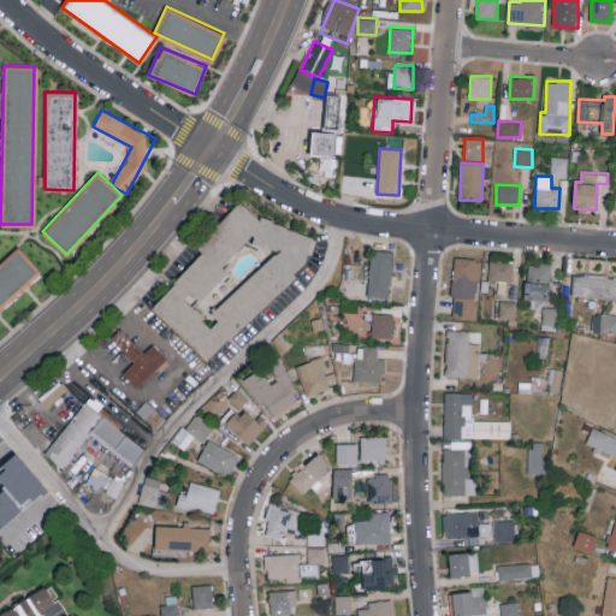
[(153,307),(209,362),(296,273),(296,271),(306,261),(314,235),(258,218),(241,201),(201,241),(196,259),(173,282),(172,286),(153,307)]
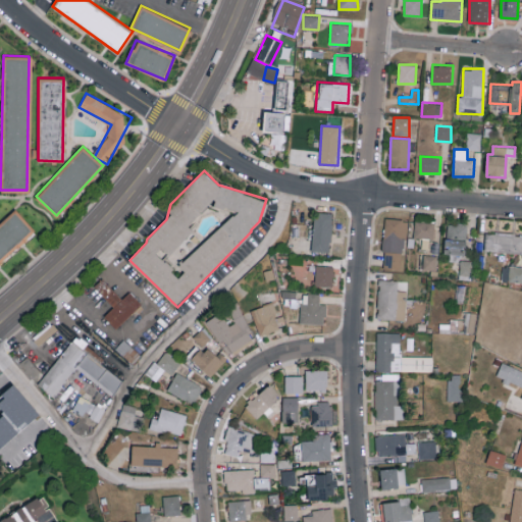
[(0,222),(0,263),(37,231),(16,209),(0,222)]
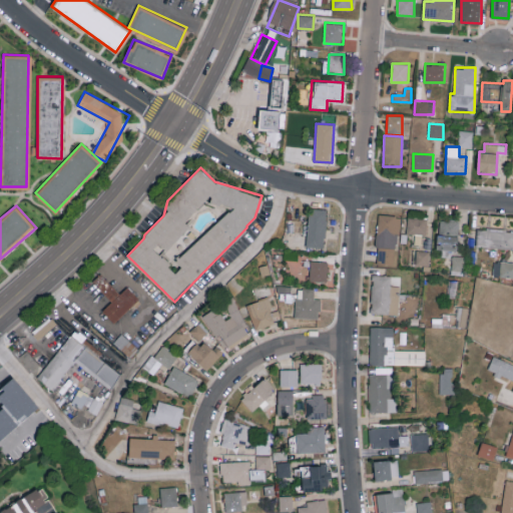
[(328,209),(310,207),(306,246),(323,248),(328,209)]
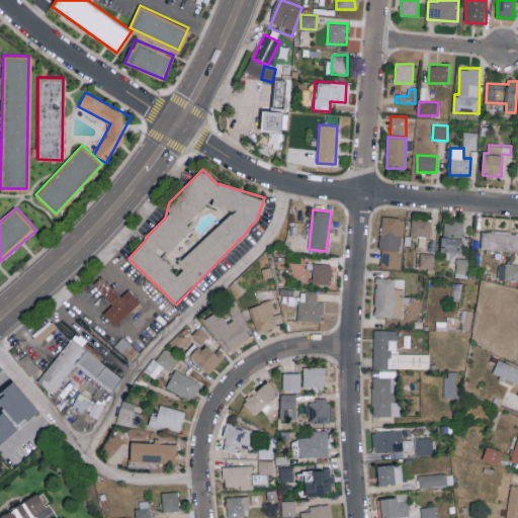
[(403,218),(381,217),(379,266),(400,267),(403,218)]
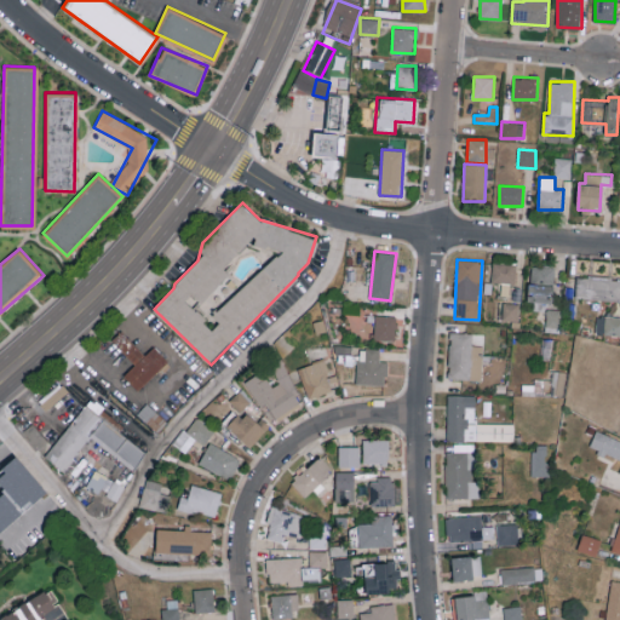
[(492,283),(515,285),(516,264),(493,263),(492,283)]
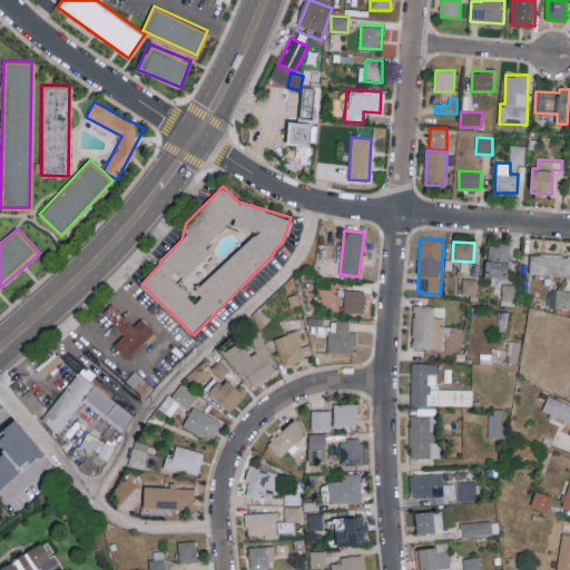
[(485,277),(509,278),(510,244),(487,244),(485,277)]
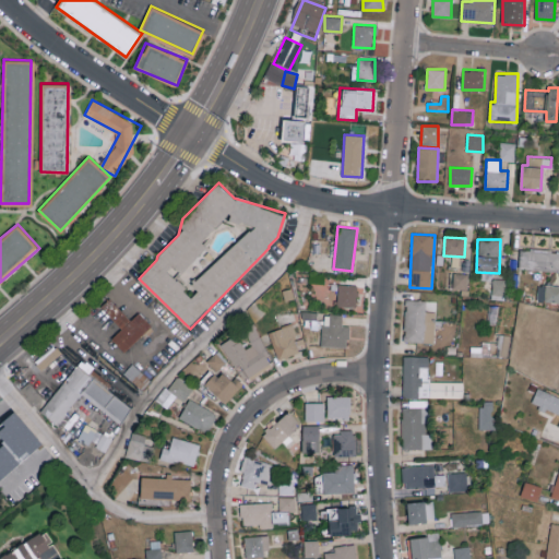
[(519,269),(558,270),(558,250),(520,249),(519,269)]
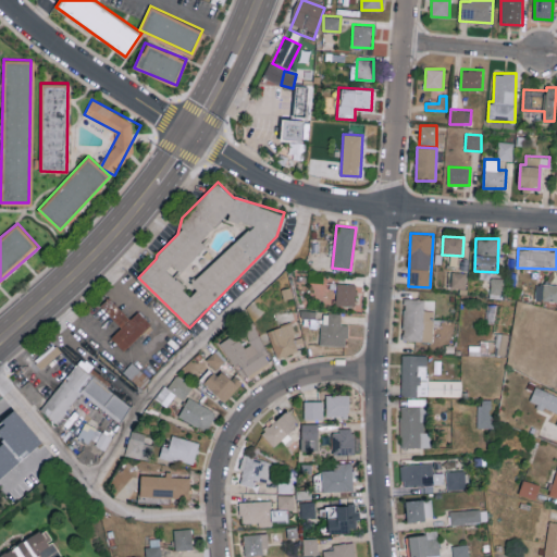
[(452,287),(466,287),(467,272),(452,272),(452,287)]
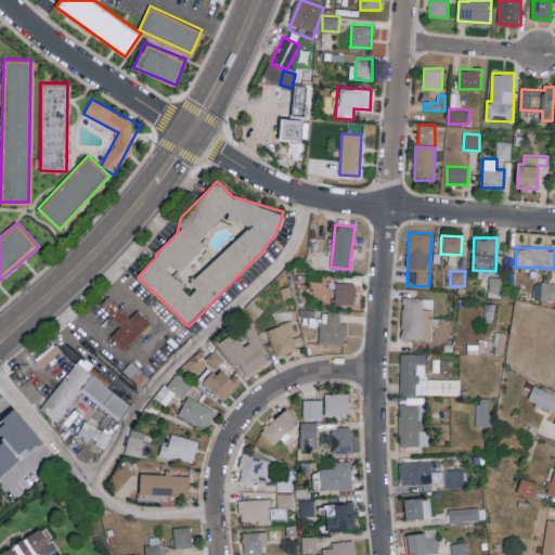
[(335,305),(353,305),(355,283),(335,282),(335,305)]
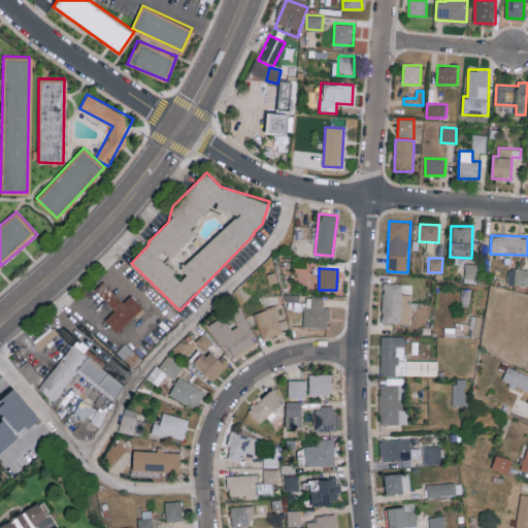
[(527,269),(508,269),(507,286),(527,286),(527,269)]
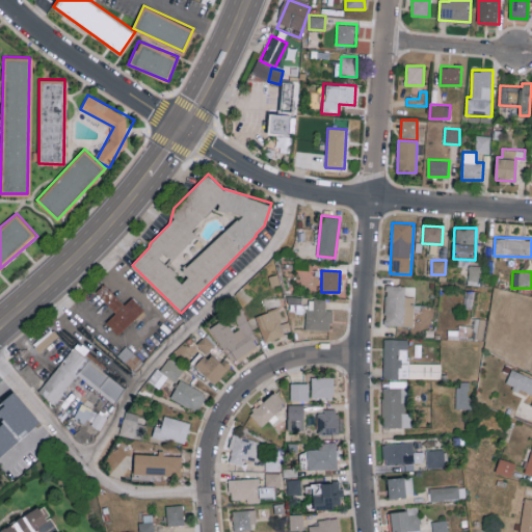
[(108,285),(128,304),(134,297),(144,307),(148,310),(122,336),(108,320),(117,311),(113,307),(101,294),(100,292),(101,291),(108,285)]
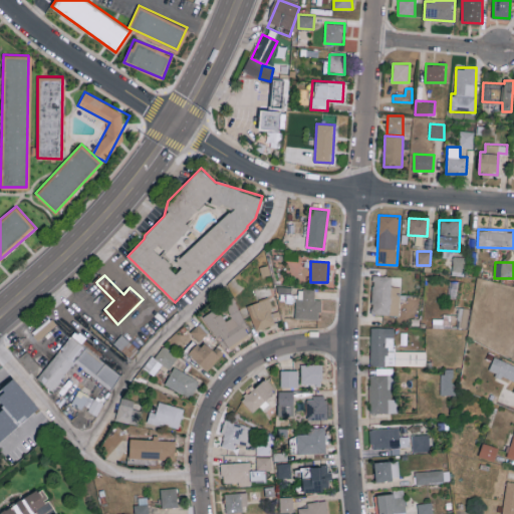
[(392,286),(392,276),(372,275),(371,314),(400,315),(401,286),(392,286)]
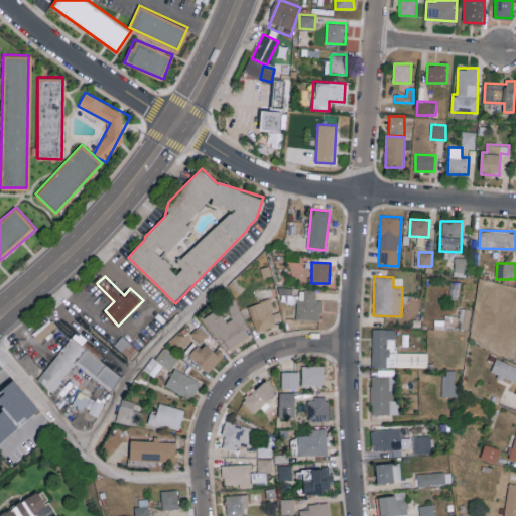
[(320,300),(315,300),(316,289),(297,289),(297,319),(320,319),(320,300)]
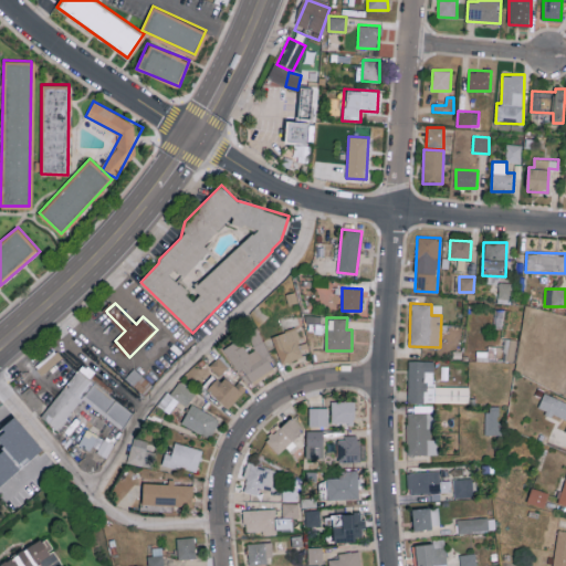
[(304,356),(301,348),(304,347),(295,326),(271,336),(282,364),(304,356)]
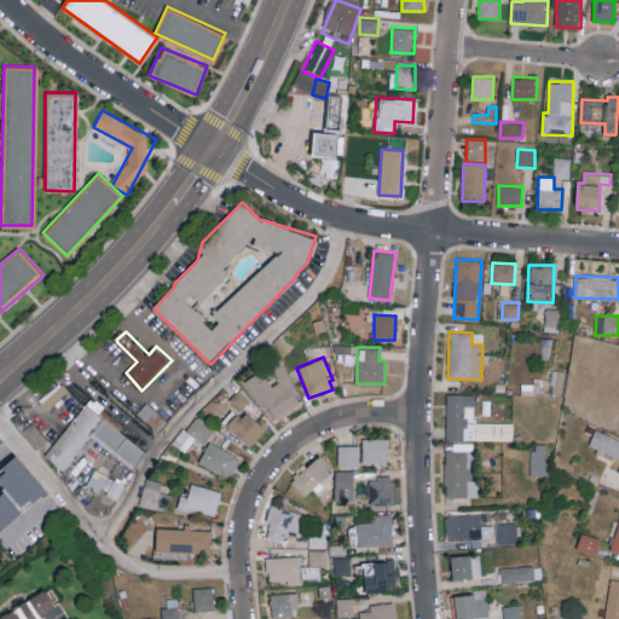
[(246,379),(256,408),(267,403),(273,417),(301,406),(283,358),(271,363),(278,382),(267,387),(262,372),(246,379)]
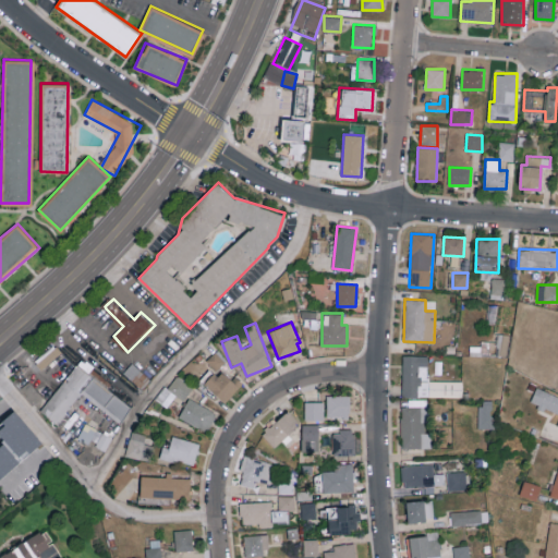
[(65,352),(72,344),(107,375),(122,388),(132,397),(129,401),(135,405),(124,424),(117,433),(107,427),(100,424),(107,413),(108,411),(107,411),(85,393),(69,413),(79,423),(69,434),(43,412),(61,389),(81,363),(65,352)]
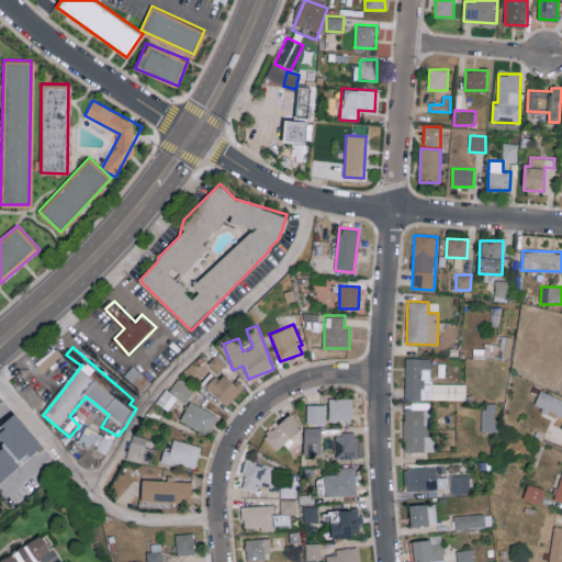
[(66,355),(45,373),(41,370),(36,366),(41,362),(59,348),(66,355)]
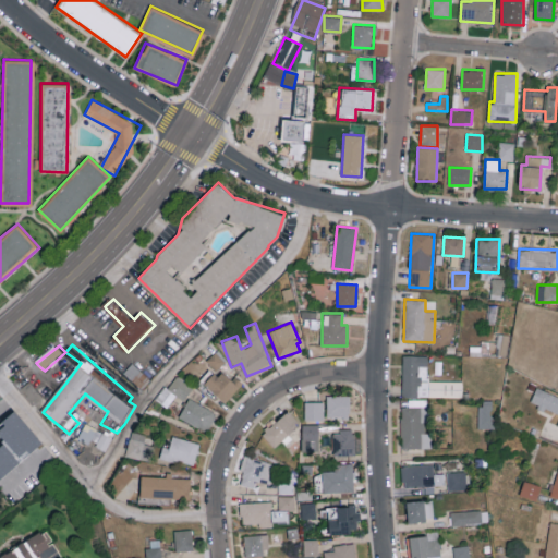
[(216,371),(226,362),(216,351),(206,360),(216,371)]
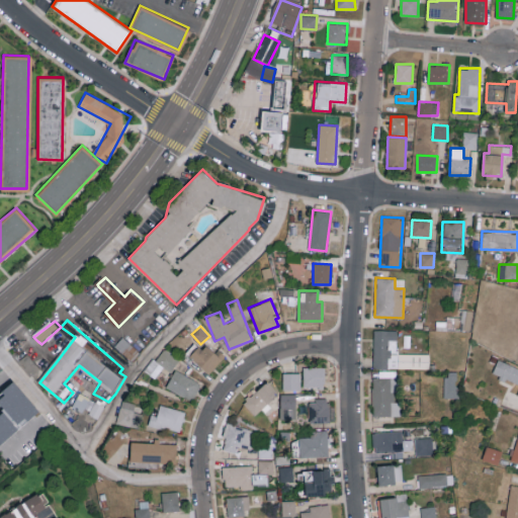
[(430,354),(397,353),(398,330),(374,329),(373,368),(430,368),(430,354)]
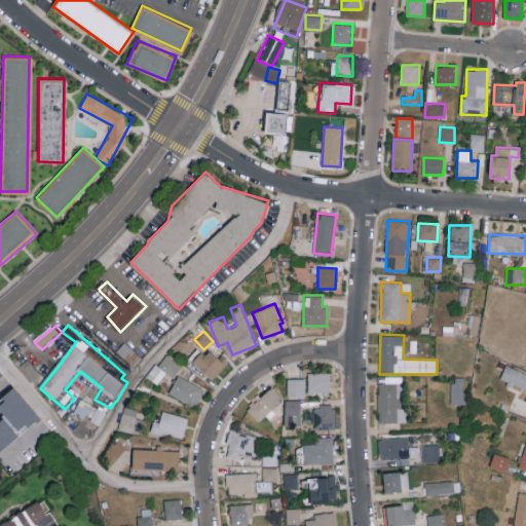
[(139,366),(137,368),(135,366),(119,351),(126,343),(145,359),(139,366)]
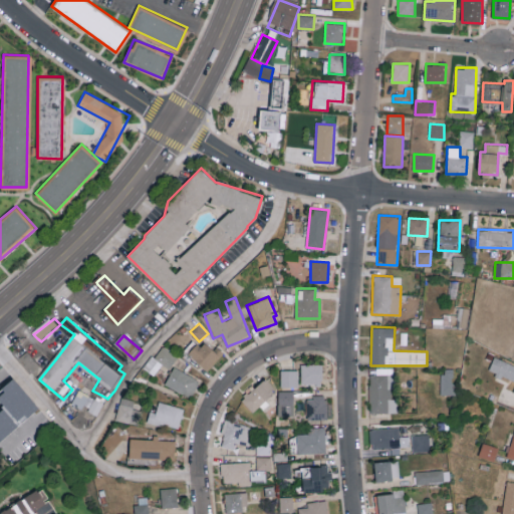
[(221,353),(203,338),(189,354),(208,369),(221,353)]
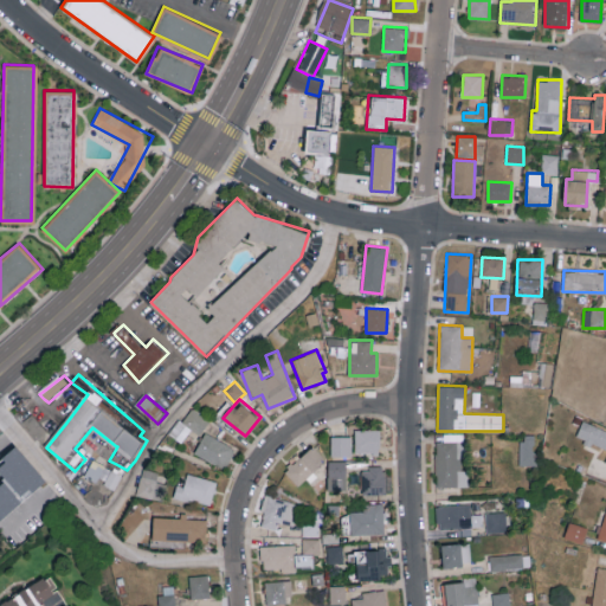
[(199,434),(211,421),(192,407),(171,433),(181,442),(192,429),(199,434)]
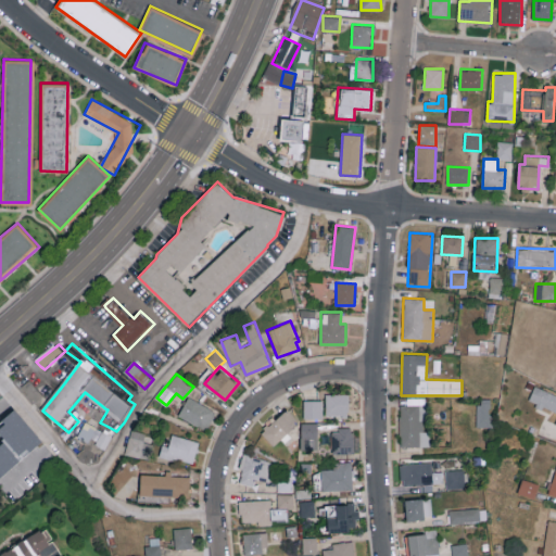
[(528,401),(555,412),(555,394),(534,386),(528,401)]
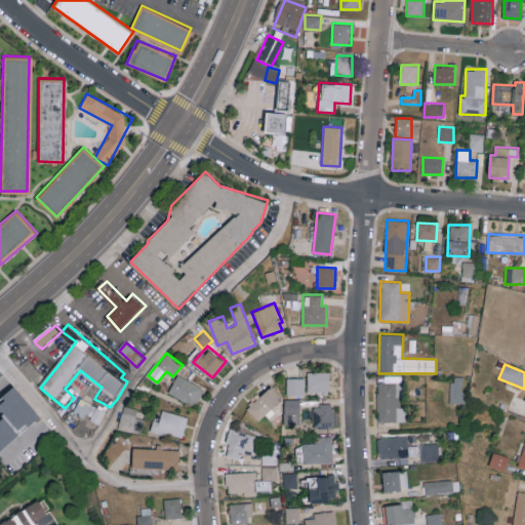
[(329,372),(308,371),(307,392),(329,393),(329,372)]
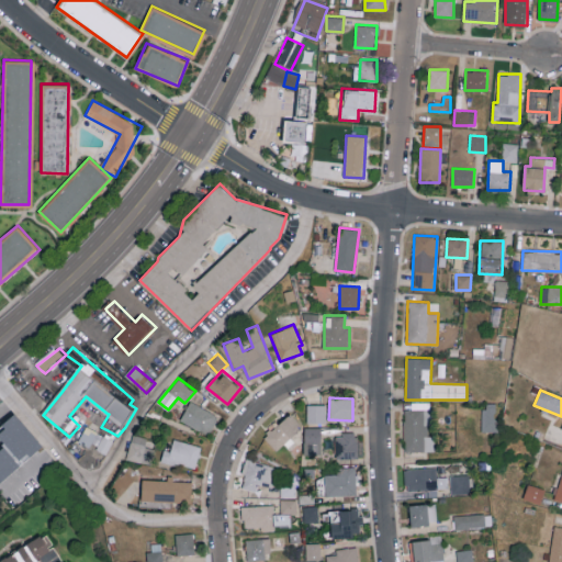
[(180,420),(208,435),(218,416),(190,401),(180,420)]
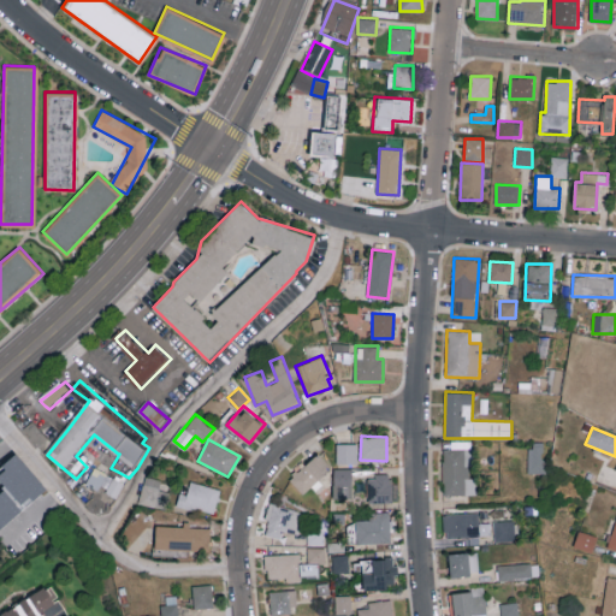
[(472,495),(473,440),(445,440),(444,495),(472,495)]
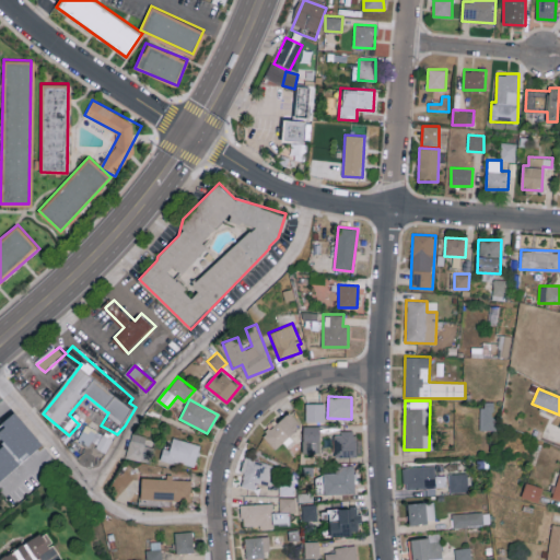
[(494,403),(481,401),(480,430),(493,430),(494,403)]
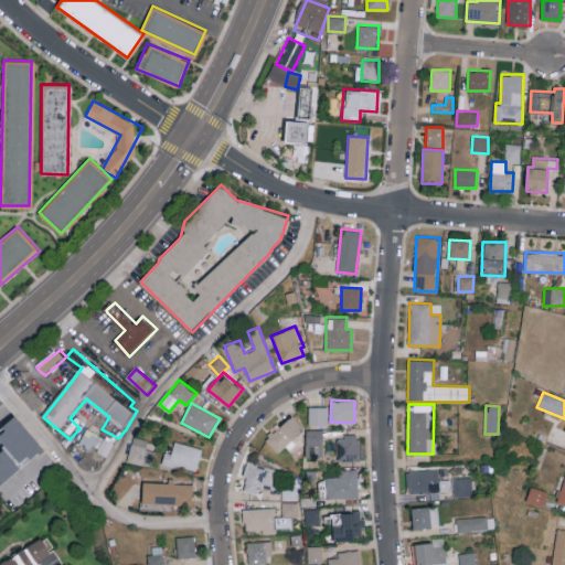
[(309,424),(328,424),(328,406),(308,406),(309,424)]
